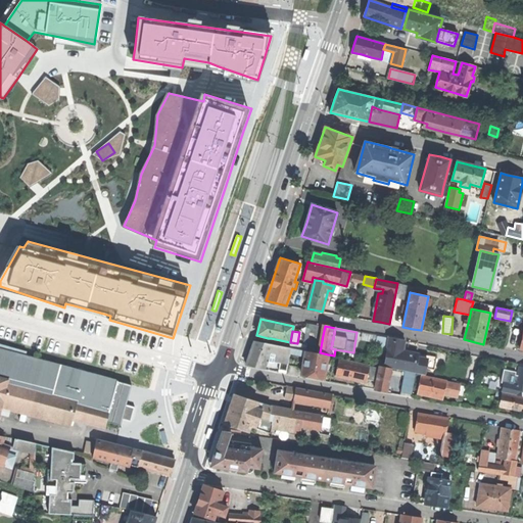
[(427,359),(426,359),(417,357),(418,353),(402,350),(405,340),(397,339),(389,337),(387,346),(383,367),(391,369),(405,371),(416,373),(424,375),(425,368),(427,359)]
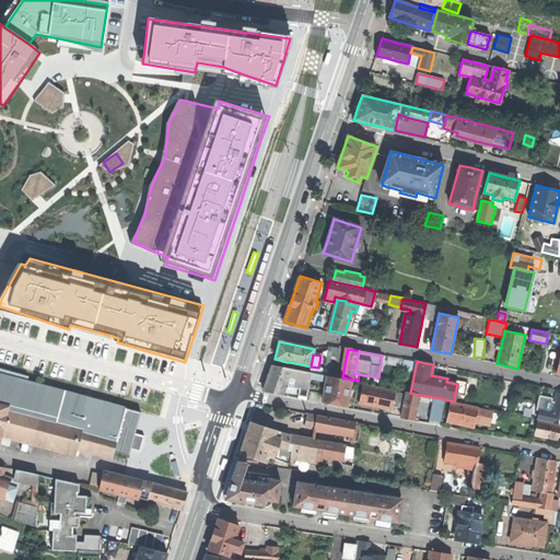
[(318,368),(311,366),(290,362),(289,368),(312,372),(327,375),(328,370),(318,368)]
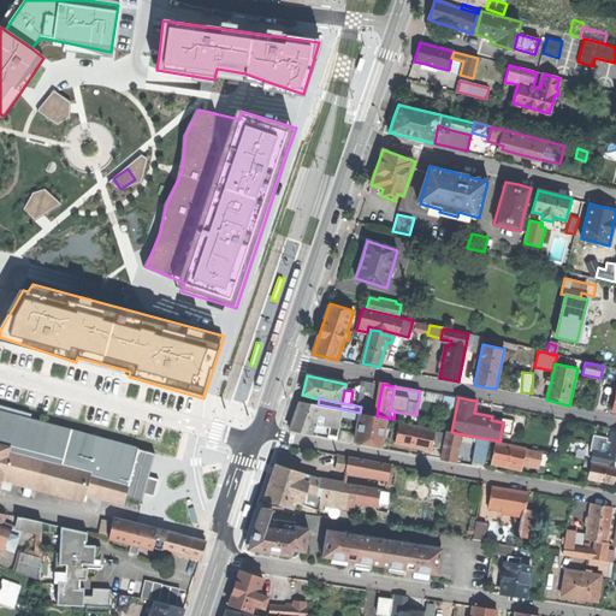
[(337,438),(339,428),(343,409),(318,404),(300,402),(294,418),(289,430),(312,434),(312,433),(332,437),(337,438)]
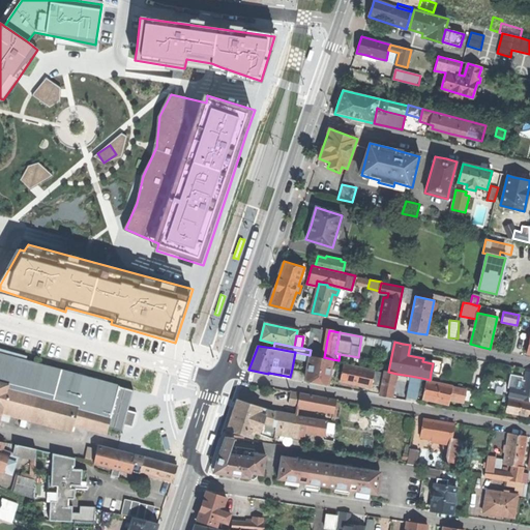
[(29,360),(0,351),(0,422),(2,414),(71,432),(74,427),(106,436),(108,428),(122,433),(124,425),(133,428),(135,420),(137,413),(128,411),(134,390),(29,360)]
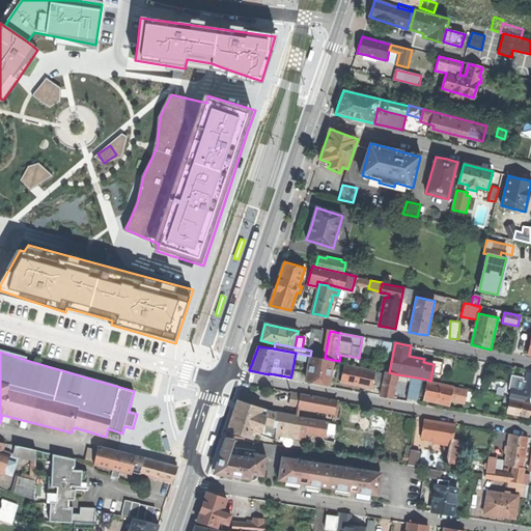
[(310,362),(311,356),(310,356),(296,353),(292,369),(305,371),(307,362),(310,362)]
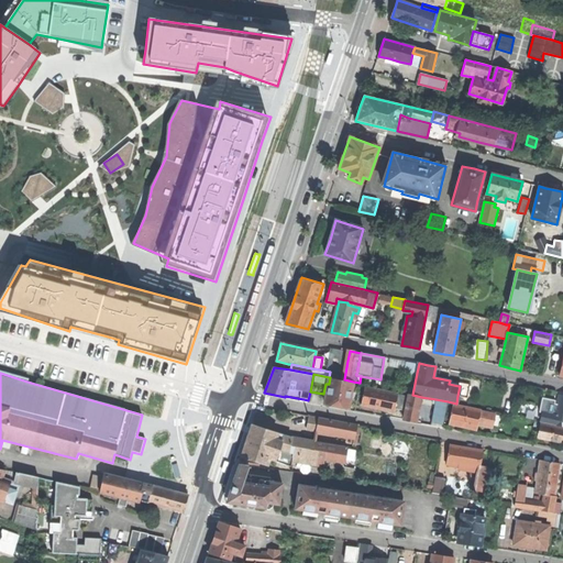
[(330,377),(329,384),(328,390),(324,403),(349,407),(353,382),(344,379),(330,377)]
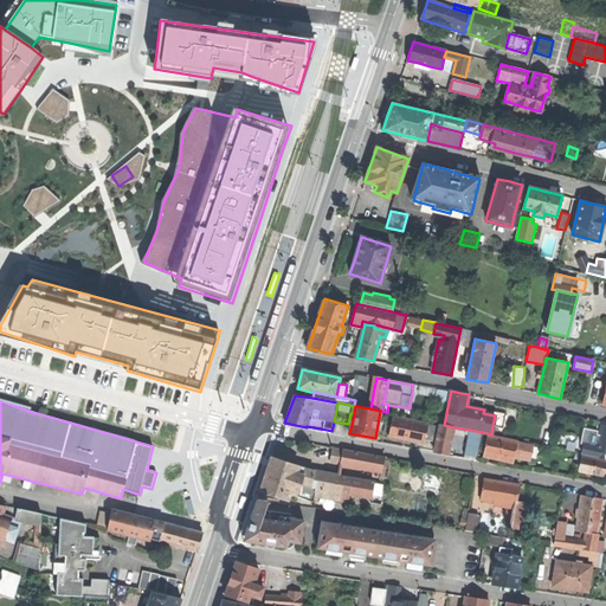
[(494,412),(494,416),(495,416),(492,426),(502,429),(505,414),(494,412)]
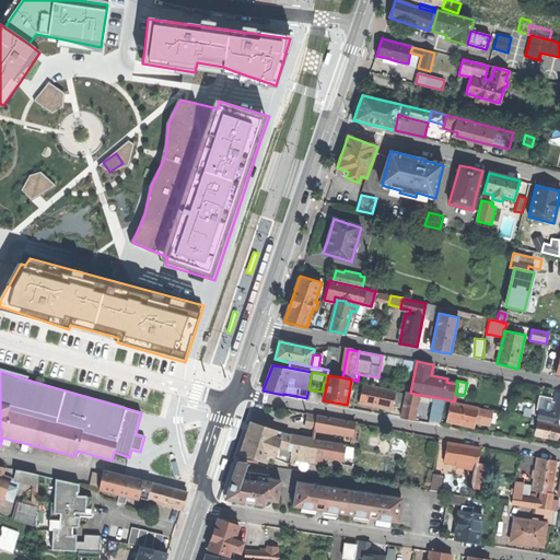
[(393,406),(396,392),(363,385),(360,403),(375,406),(393,409),(393,406)]
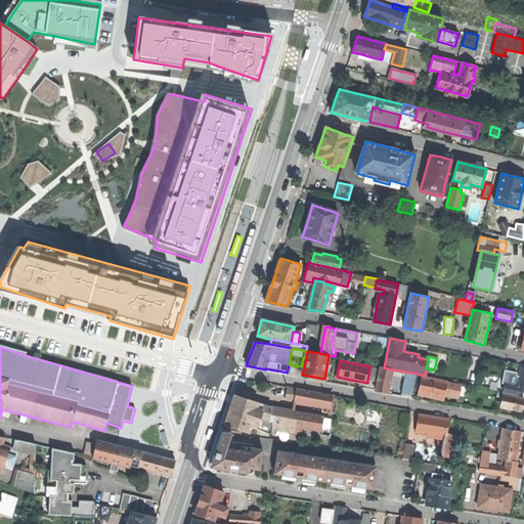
[(370,366),(367,380),(378,382),(380,368),(370,366)]
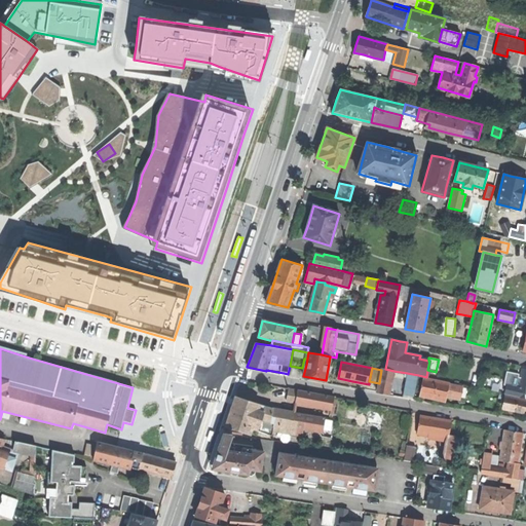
[(382,368),(381,370),(379,383),(377,392),(388,395),(391,379),(393,371),(385,369),(382,368)]
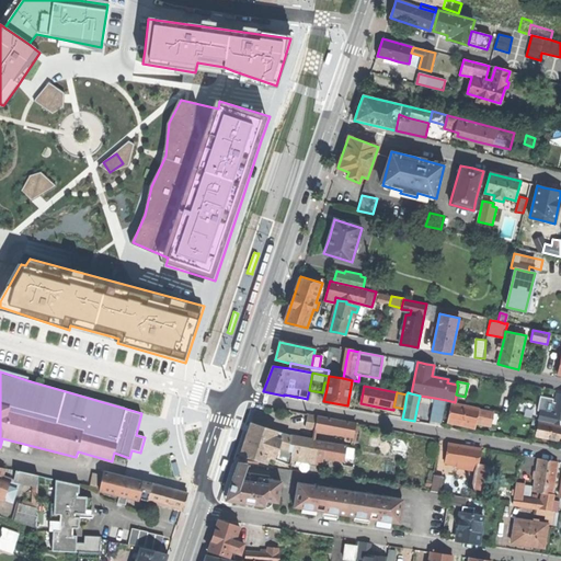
[(538,420),(560,424),(560,393),(558,393),(556,401),(556,403),(553,414),(540,412),(538,420)]
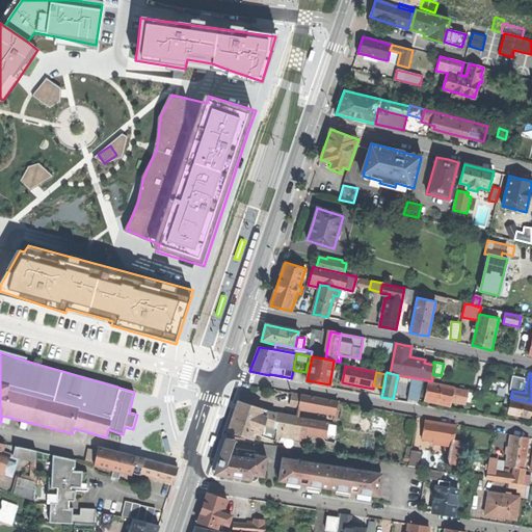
[(525,393),(527,382),(524,381),(525,378),(512,376),(509,390),(512,391),(525,393)]
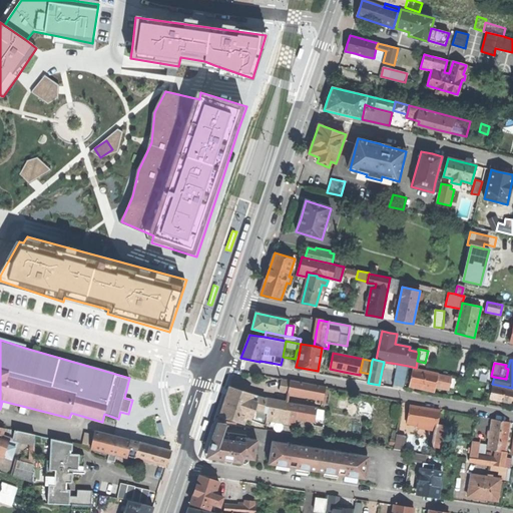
[(404,387),(408,366),(397,364),(393,385),(404,387)]
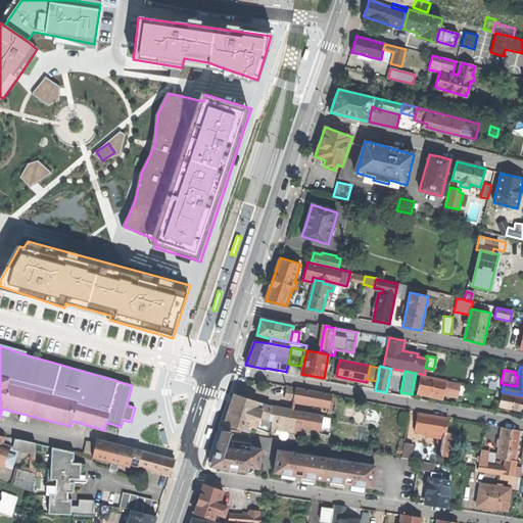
[(444,389),(446,381),(422,376),(418,392),(429,395),(442,398),(444,389)]
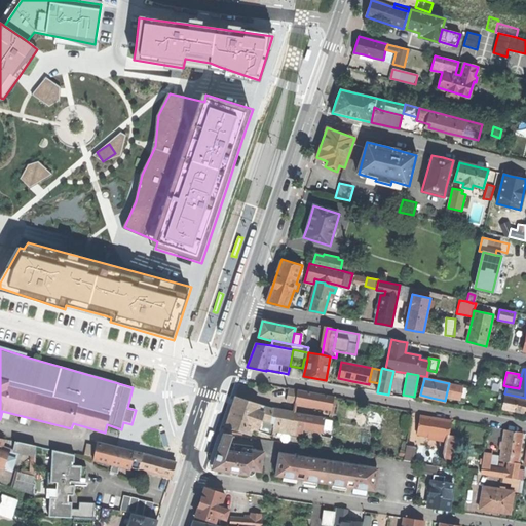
[(462,386),(449,383),(447,391),(452,392),(451,397),(459,399),(462,386)]
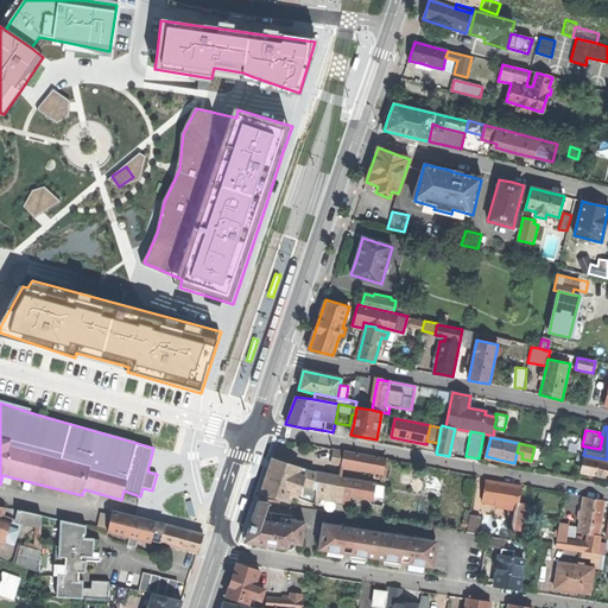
[(331,463),(382,473),(385,460),(334,449),(331,463)]
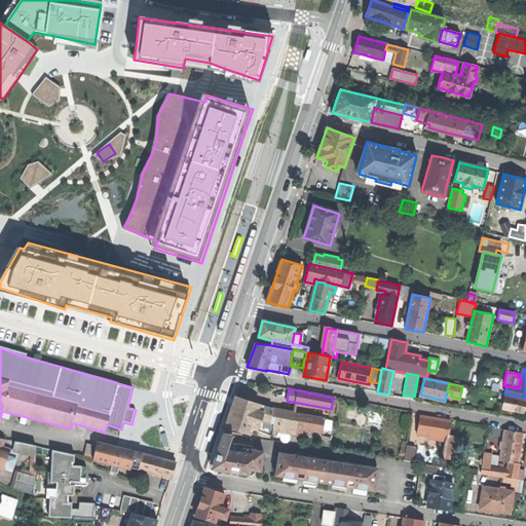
[(525,400),(504,396),(501,409),(516,411),(525,413),(525,400)]
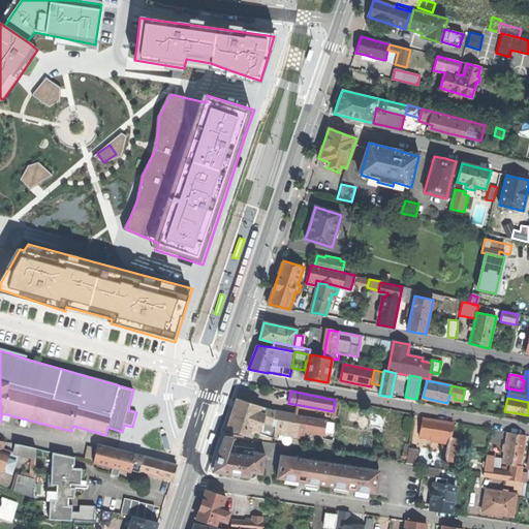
[(259,412),(261,407),(237,399),(231,414),(226,429),(252,437),(253,431),(259,433),(263,422),(266,414),(259,412)]
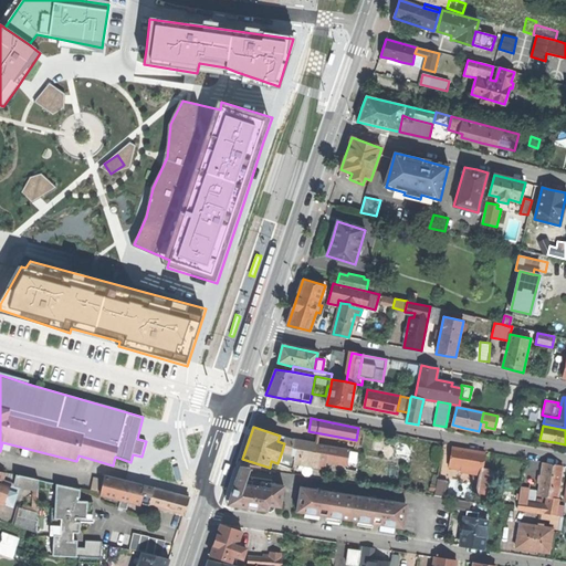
[(282,451),(290,454),(293,441),(293,440),(280,436),(278,441),(284,443),(282,451)]
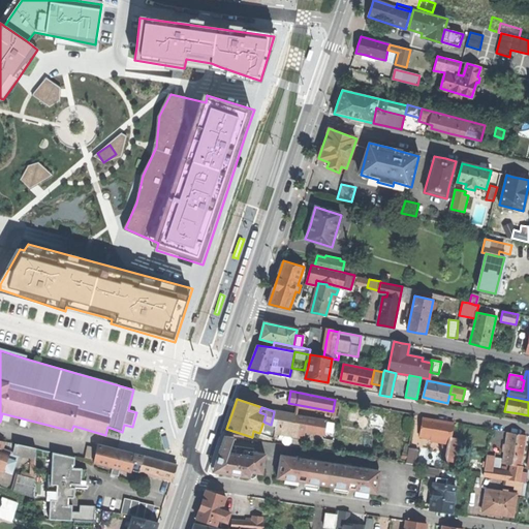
[(274,438),(275,432),(304,437),(306,431),(325,434),(325,421),(282,413),(274,412),(271,425),(273,425),(271,437),(274,438)]
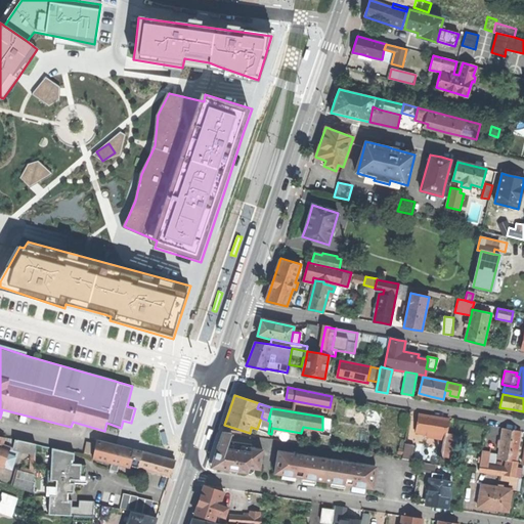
[(426,437),(444,440),(445,437),(446,437),(447,433),(449,420),(435,418),(419,415),(416,432),(427,434),(426,437)]
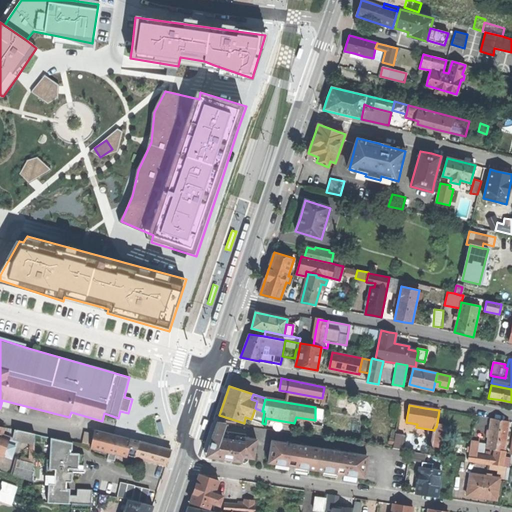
[(262,411),(255,408),(251,419),(262,423),(264,411),(262,411)]
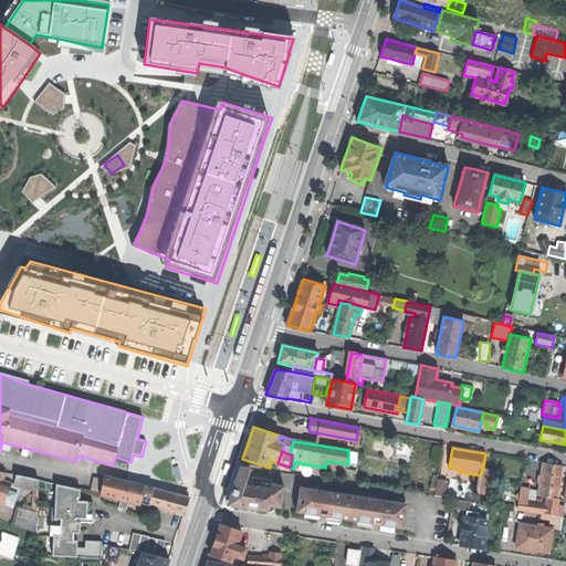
[(547,498),(557,499),(562,465),(554,464),(543,463),(542,475),(538,475),(537,483),(541,483),(538,496),(547,498)]
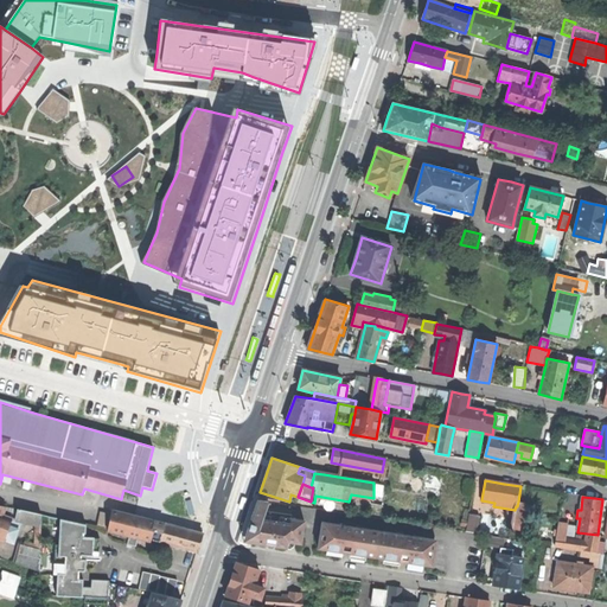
[(288,542),(292,519),(292,516),(266,511),(268,502),(257,500),(246,535),(248,540),(250,543),(270,545),(287,548),(288,542)]
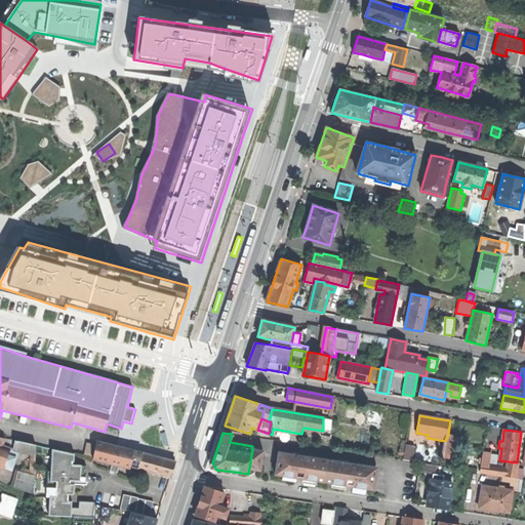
[(456,436),(448,434),(447,438),(446,438),(445,441),(443,457),(452,458),(456,436)]
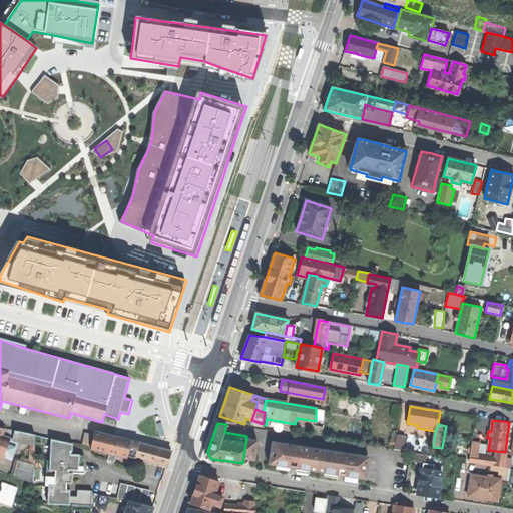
[(4,456),(7,445),(10,438),(2,435),(4,429),(0,427),(0,455),(3,457),(4,456)]
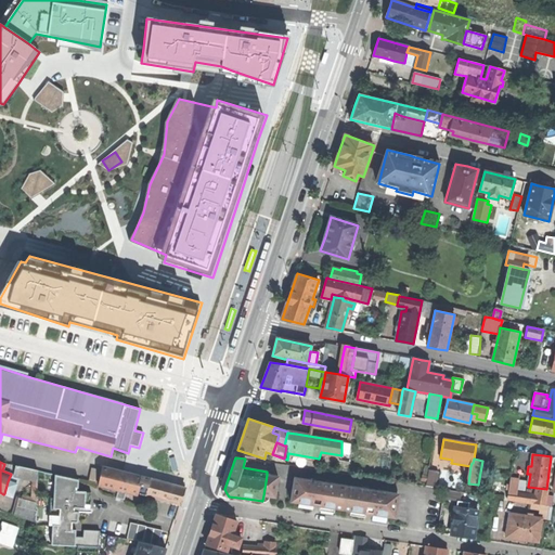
[(11,474),(14,475),(16,466),(4,464),(2,470),(11,474)]
